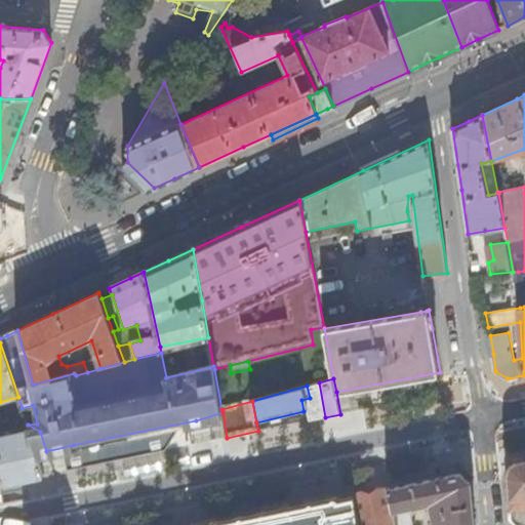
[(0,411),(0,438),(14,437),(0,411)]
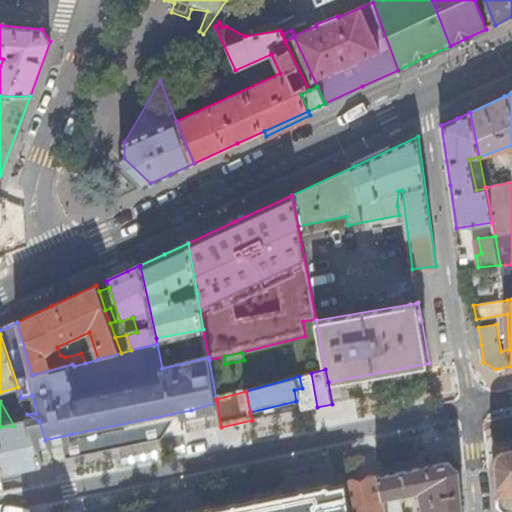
[(18,414),(30,422),(39,421),(27,414),(25,409),(19,411),(18,414)]
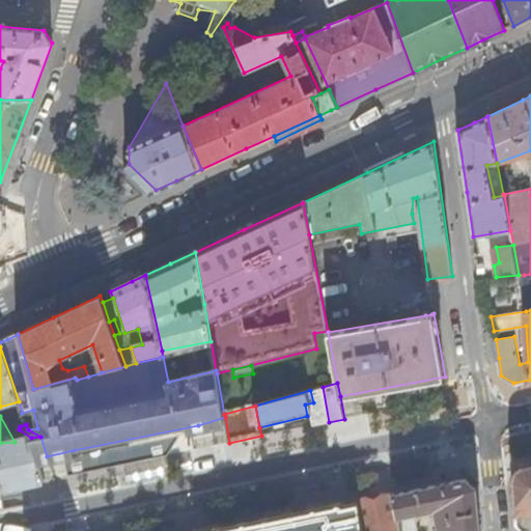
[(74,450),(78,476),(115,468),(180,455),(198,425),(74,450)]
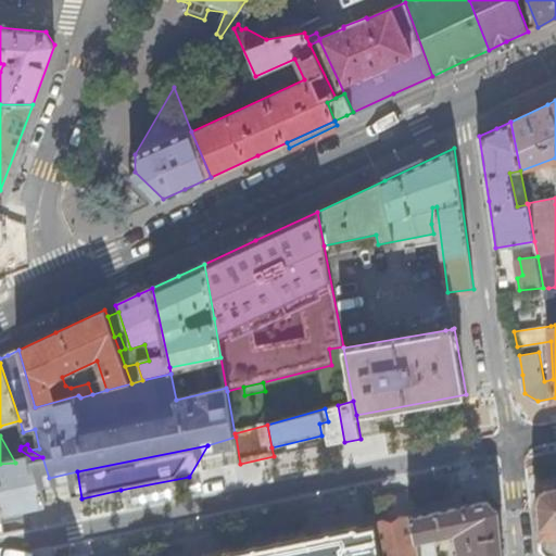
[(0,464),(0,508),(1,513),(32,508),(57,504),(49,478),(42,457),(33,458),(15,463),(0,464)]
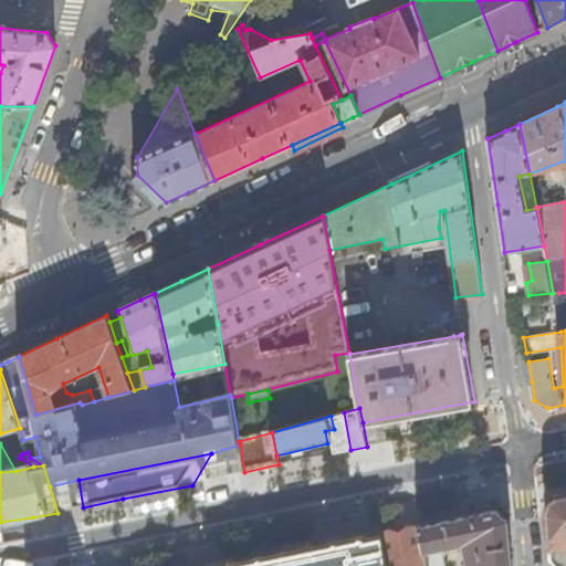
[(565,565),(565,495),(557,498),(547,511),(551,559),(557,565),(565,565)]
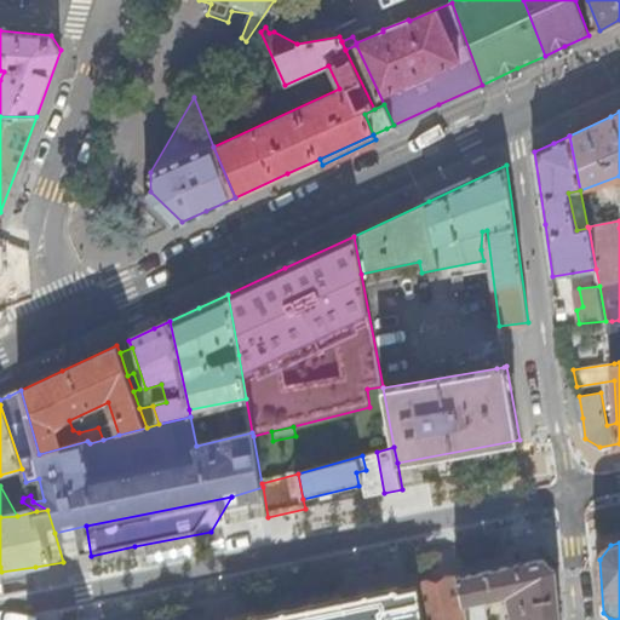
[(560,619),(555,572),(540,560),(506,567),(457,577),(464,619),(560,619)]
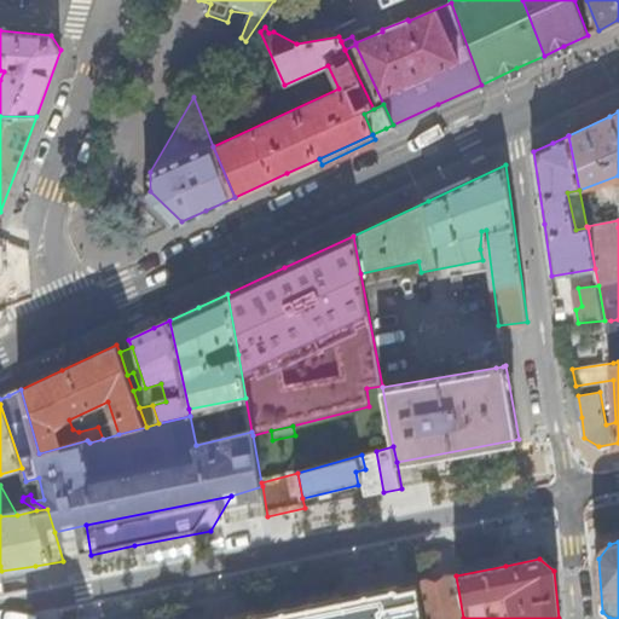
[(416,584),(416,586),(421,618),(463,618),(456,576),(440,579),(416,584)]
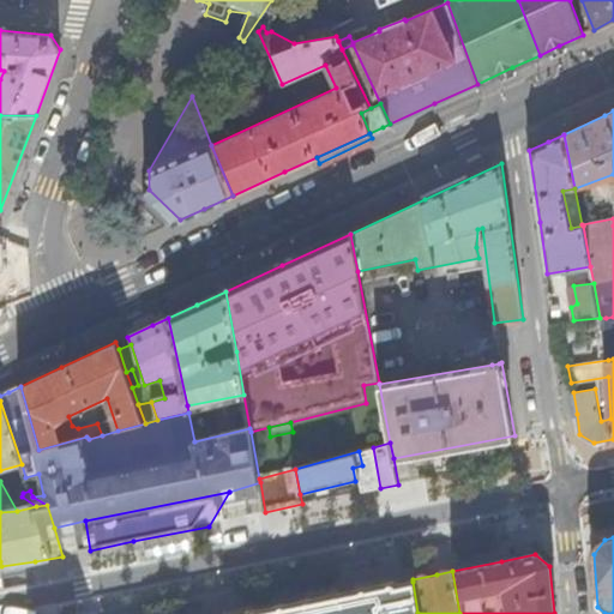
[(417,613),(413,582),(405,585),(404,583),(403,583),(402,582),(397,583),(397,584),(375,589),(375,588),(369,589),(369,590),(349,595),(348,594),(336,596),(315,600),(317,602),(294,606),(293,605),(289,606),(289,607),(268,612),(268,611),(260,612),(260,613),(417,613)]
